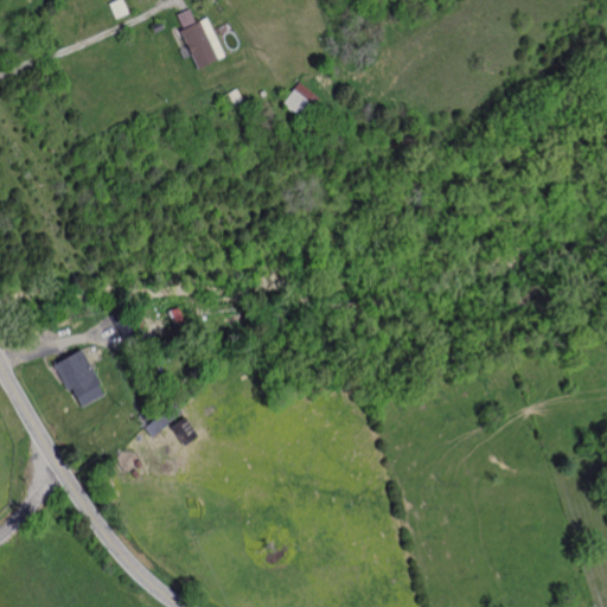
[(116,19),(129,13),(122,0),(119,0),(110,4),(116,19)]
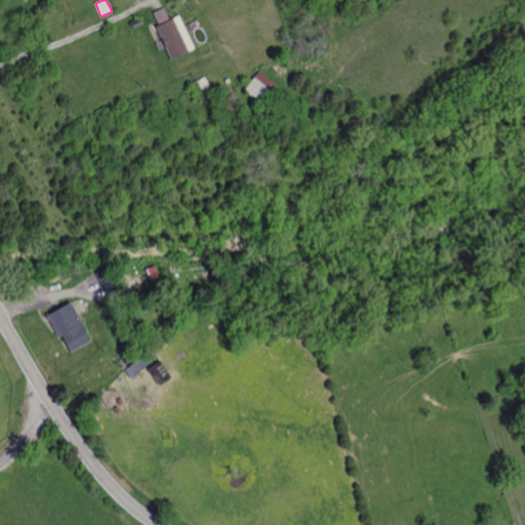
[(170,59),(195,48),(179,16),(170,21),(164,7),(161,9),(153,13),(158,26),(156,27),(170,59)]
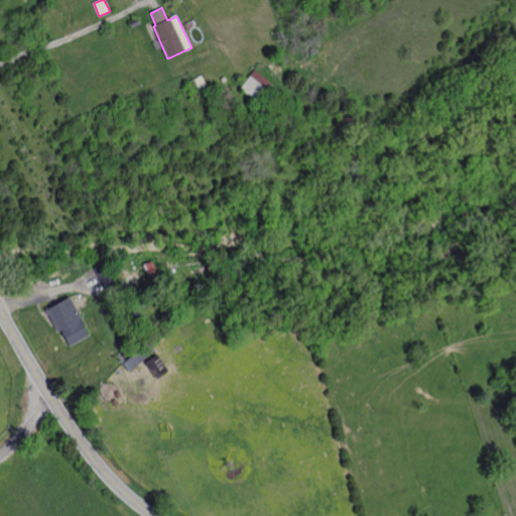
[(131,28),(139,23),(136,18),(129,22),(131,28)]
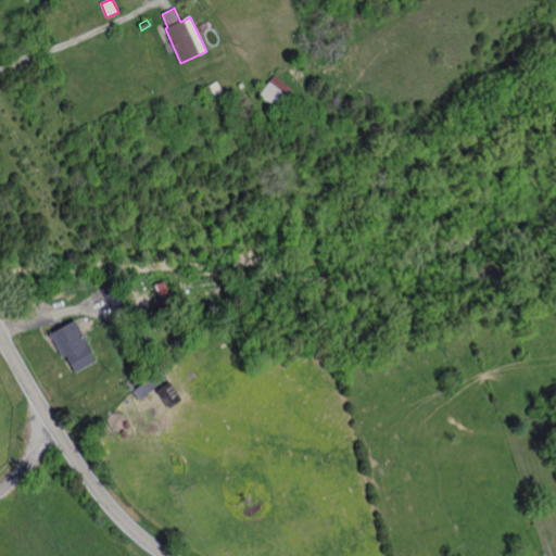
[(258,96),(275,76),(292,89),(277,110),(258,96)]
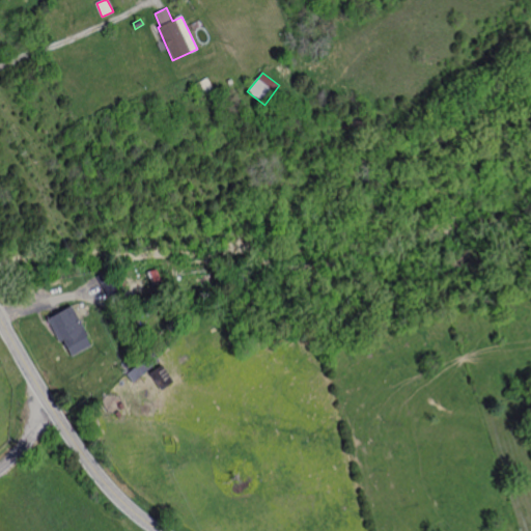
[(205,92),(212,87),(205,79),(199,83),(205,92)]
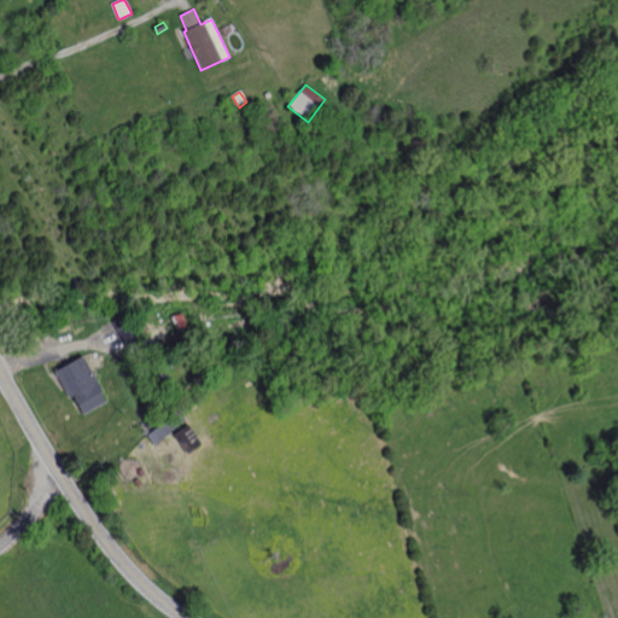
[(178,332),(172,316),(181,314),(187,328),(178,332)]
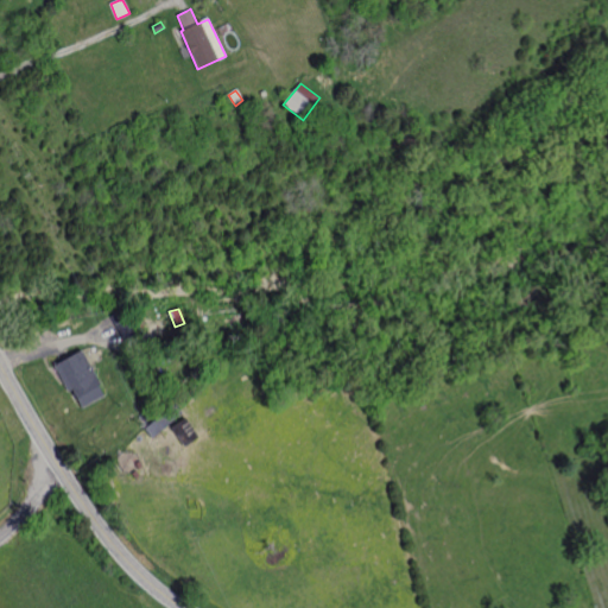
[(81,407),(103,396),(97,385),(100,384),(82,352),(55,366),(69,392),(71,390),(81,407)]
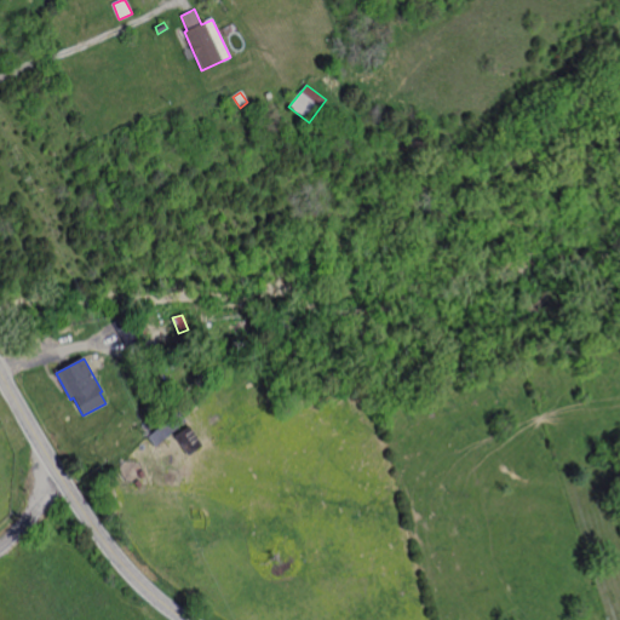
[(155,446),(187,422),(179,413),(148,437),(155,446)]
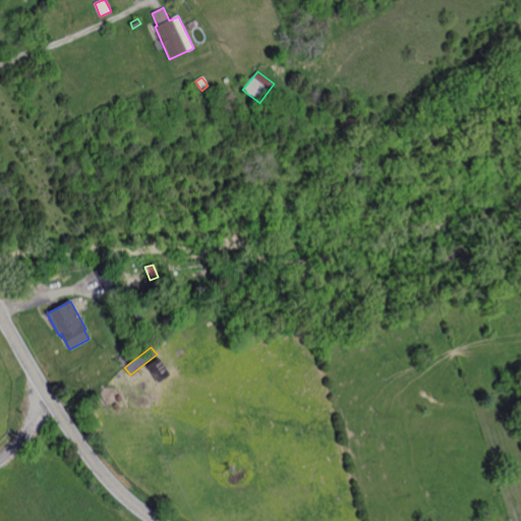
[(147,366),(159,358),(170,374),(159,383),(147,366)]
